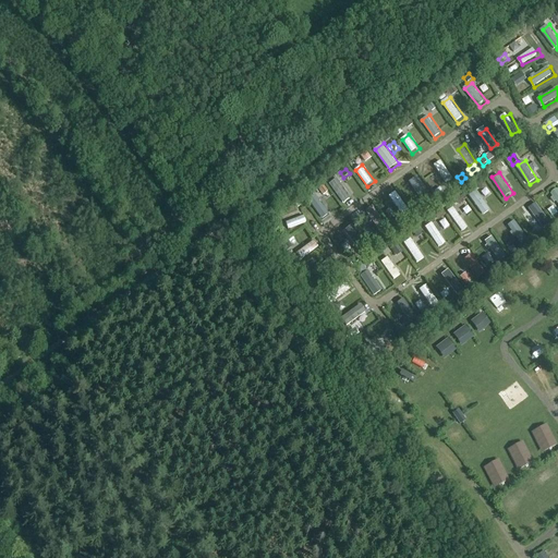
[(424,202),(433,195),(420,176),(411,181),(424,202)]
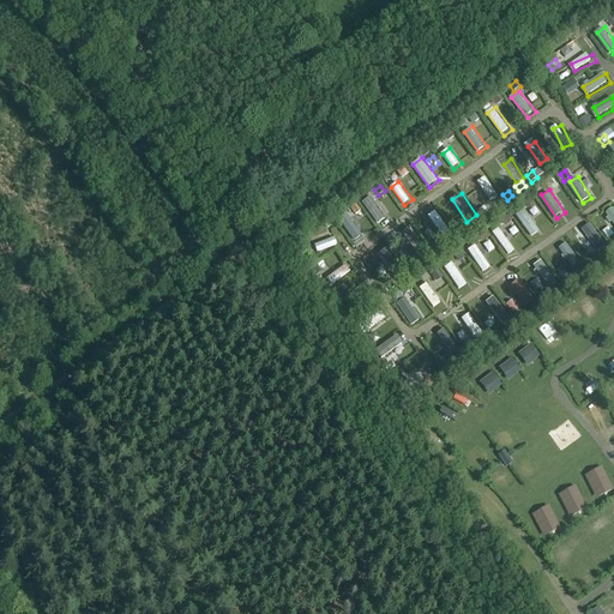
[(381,224),(390,218),(372,196),(363,203),(381,224)]
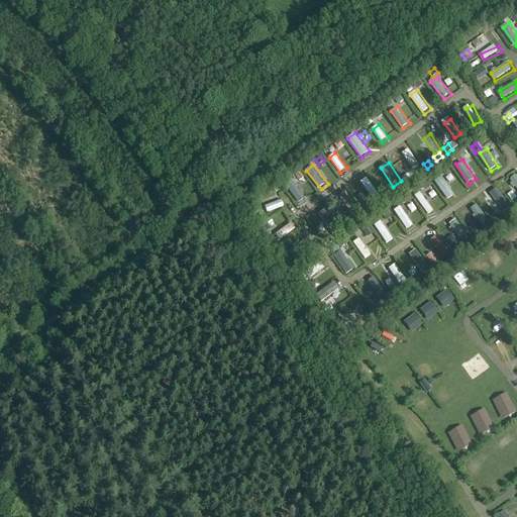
[(447,178),(451,183),(457,180),(453,174),(447,178)]
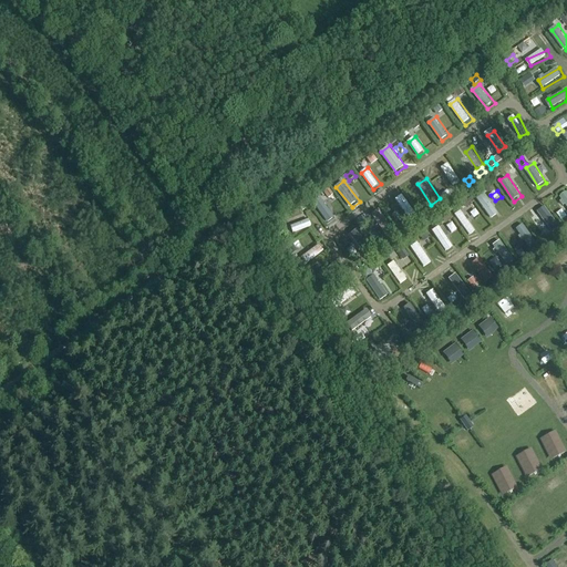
[(487,193),(478,197),(491,219),(500,215),(487,193)]
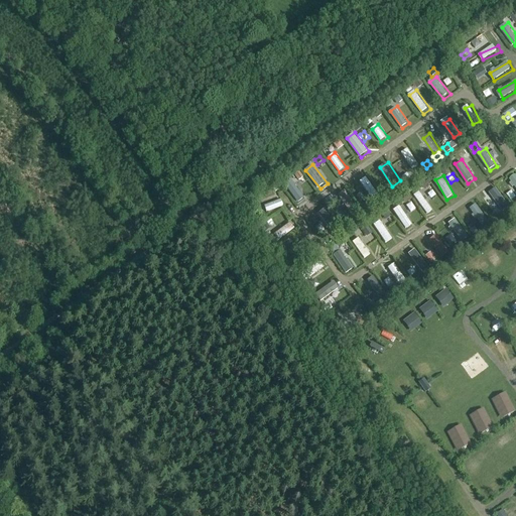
[(362,180),(372,199),(379,195),(369,176),(362,180)]
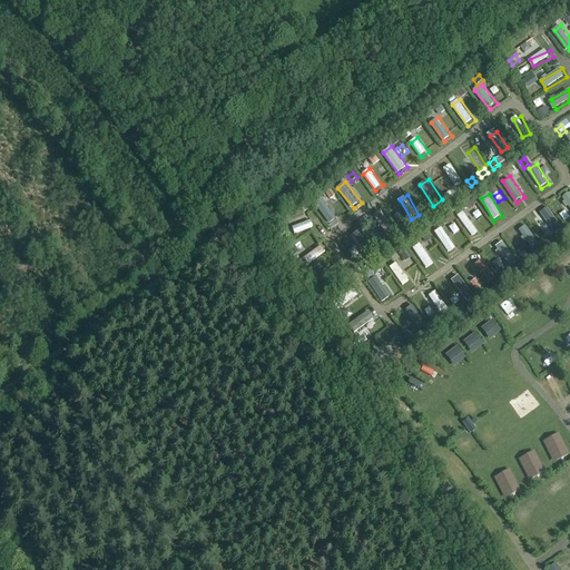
[(317,204),(332,223),(340,217),(325,198),(317,204)]
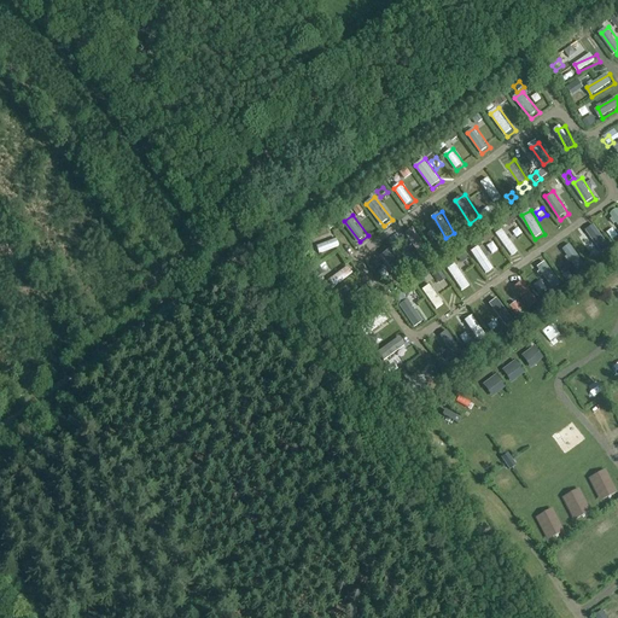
[(509,217),(503,221),(508,228),(513,223),(513,222),(509,217)]
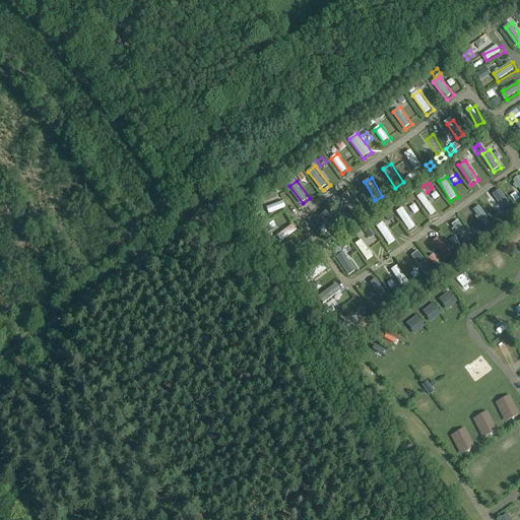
[(502,188),(495,194),(509,213),(516,208),(502,188)]
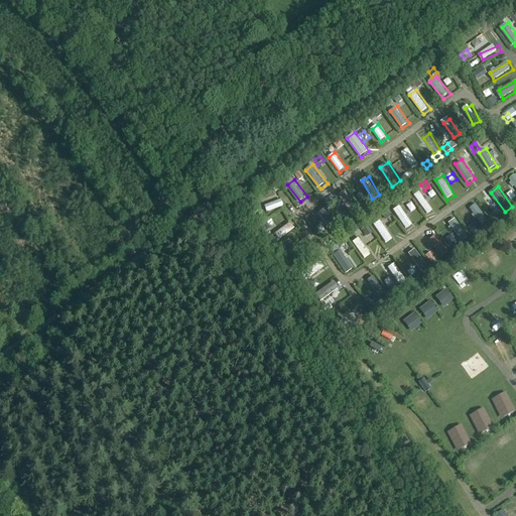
[(386,187),(380,191),(384,199),(390,195),(386,187)]
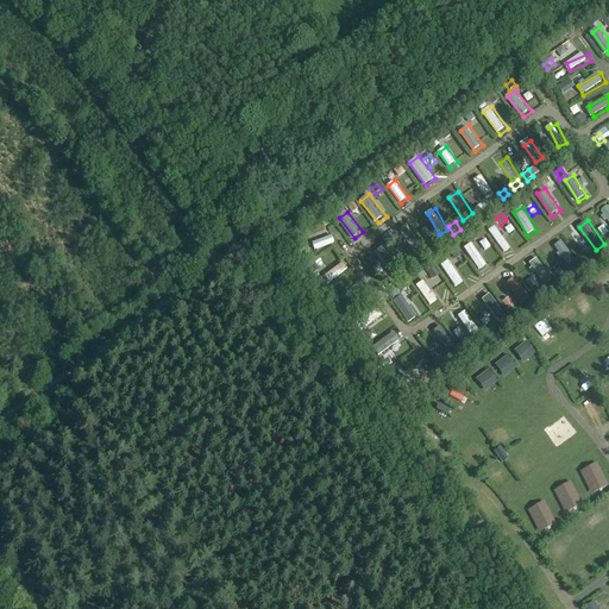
[(415,252),(422,248),(409,225),(402,228),(415,252)]
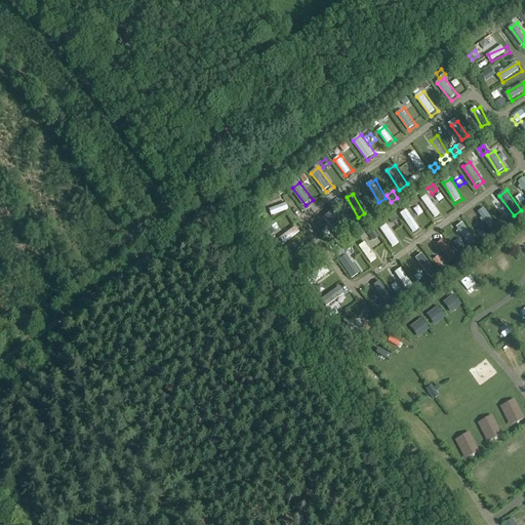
[(429,194),(422,198),(436,218),(443,214),(429,194)]
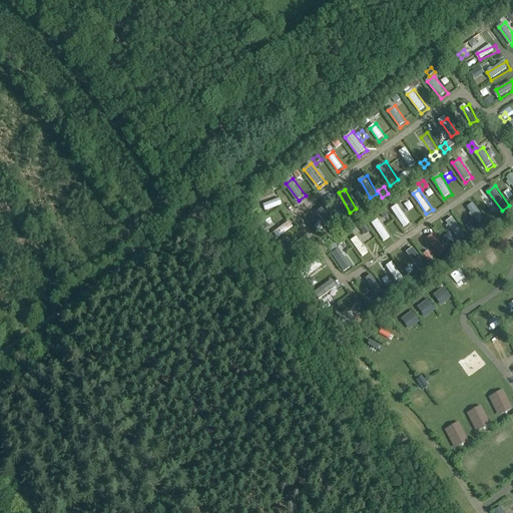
[(358,201),(363,198),(358,191),(354,195),(358,201)]
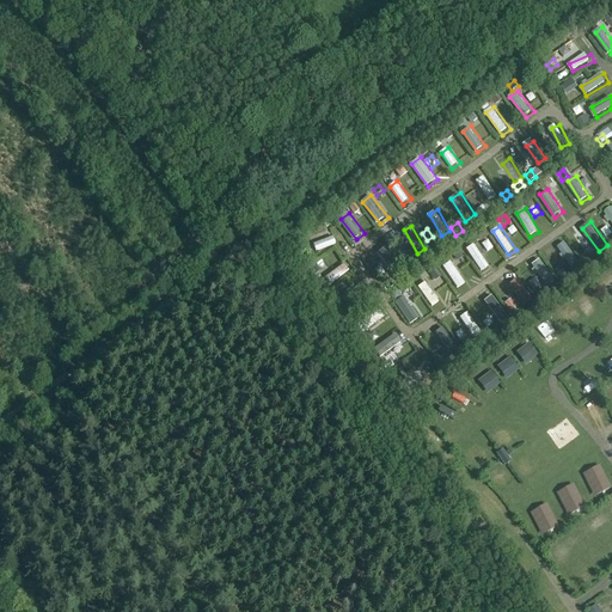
[(482,231),(476,236),(481,242),(487,238),(485,237),(483,232),(482,231)]
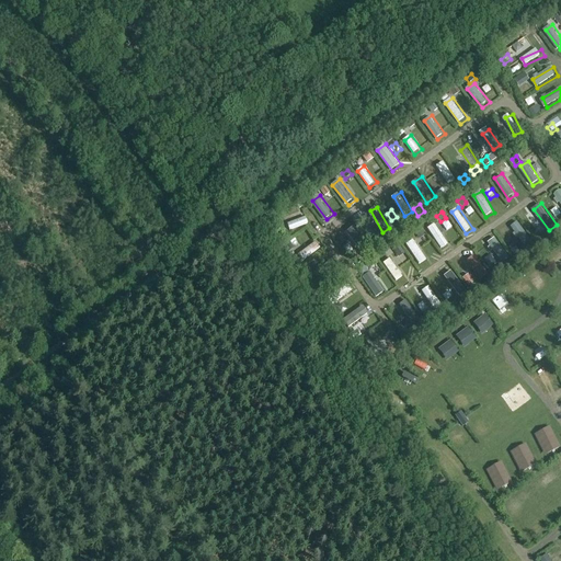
[(292,231),(311,222),(308,215),(288,224),(292,231)]
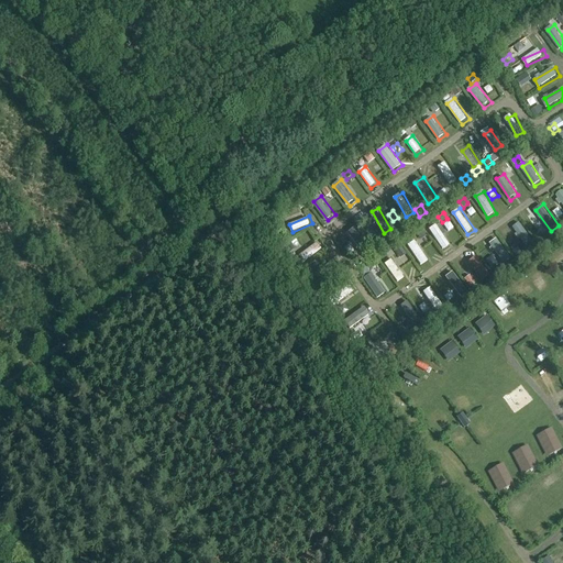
[(408,229),(414,224),(409,219),(404,222),(408,229)]
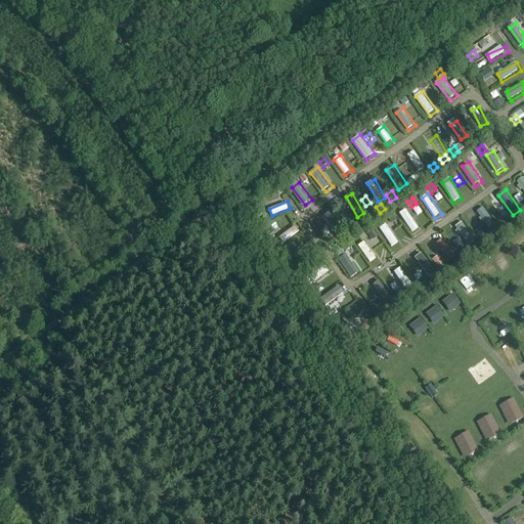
[(479,212),(493,230),(500,225),(486,207),(479,212)]
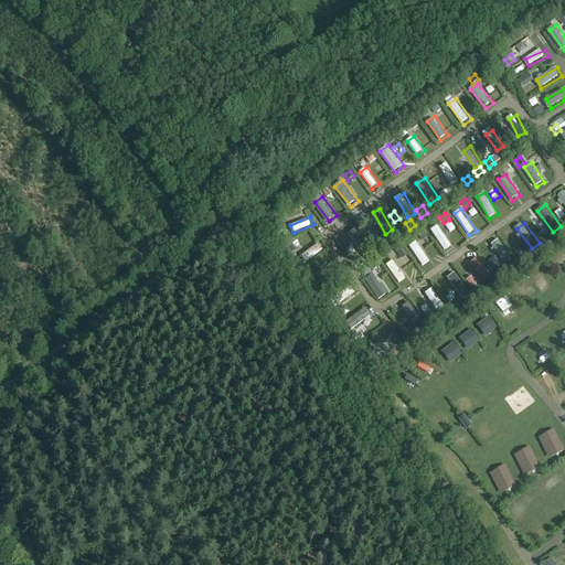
[(448,251),(455,245),(439,224),(432,231),(448,251)]
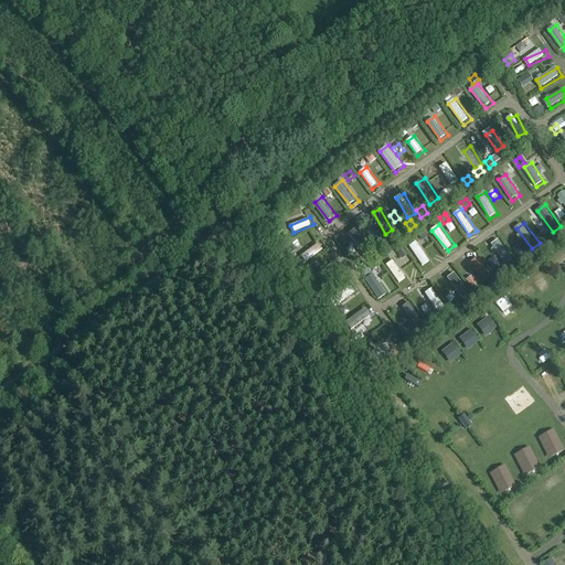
[(366,255),(374,248),(359,227),(351,233),(366,255)]
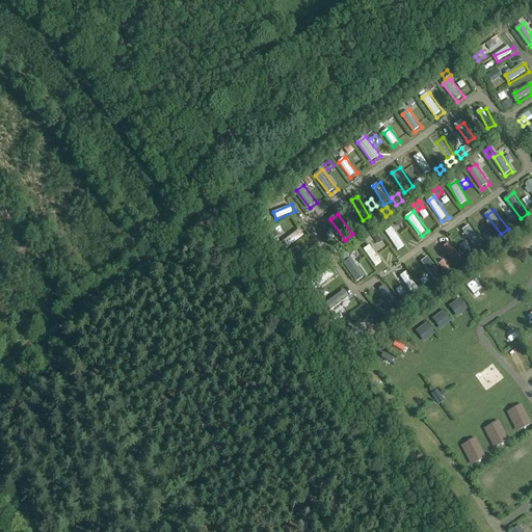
[(398,217),(392,221),(397,228),(402,224),(398,217)]
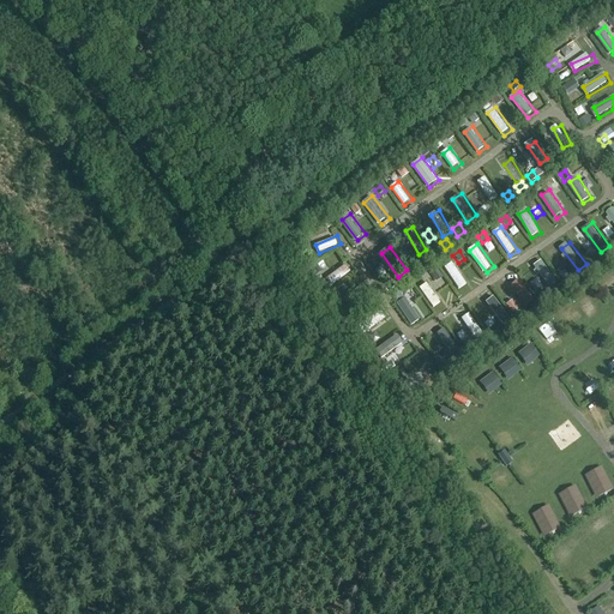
[(416,260),(408,265),(413,271),(420,265),(416,260)]
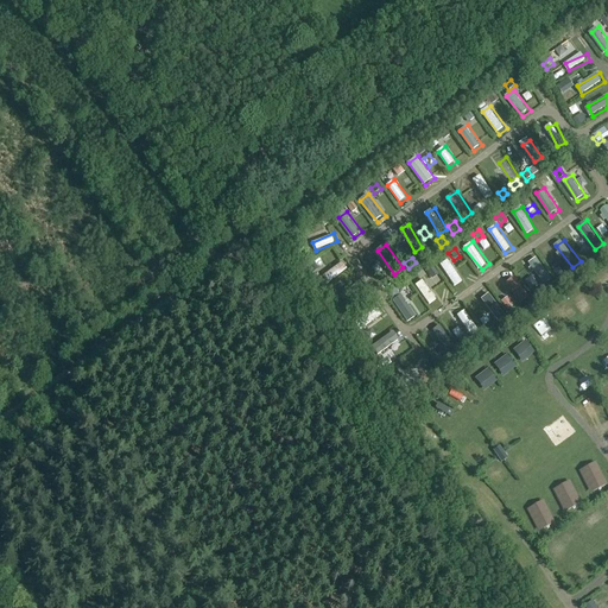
[(539,258),(530,264),(545,286),(556,279),(539,258)]
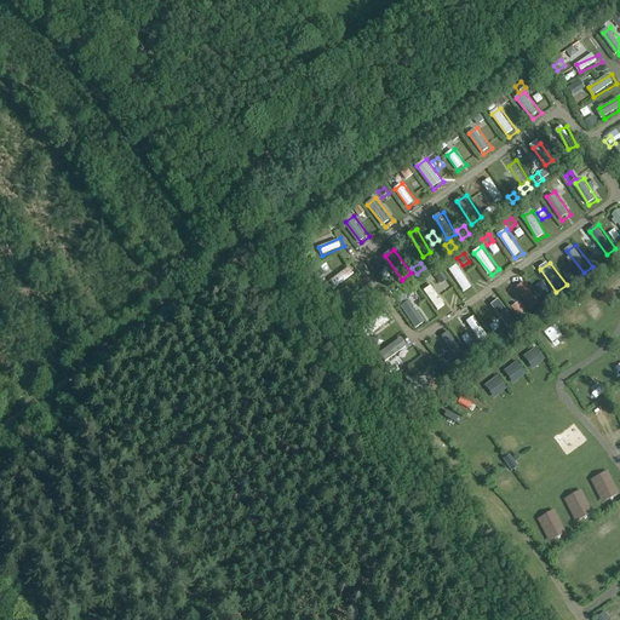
[(459,264),(451,270),(465,292),(475,286),(459,264)]
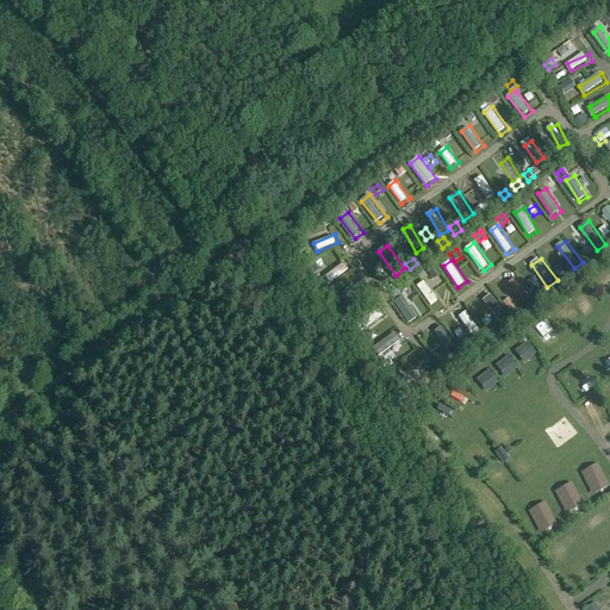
[(346,262),(327,278),(331,285),(352,268),(346,262)]
